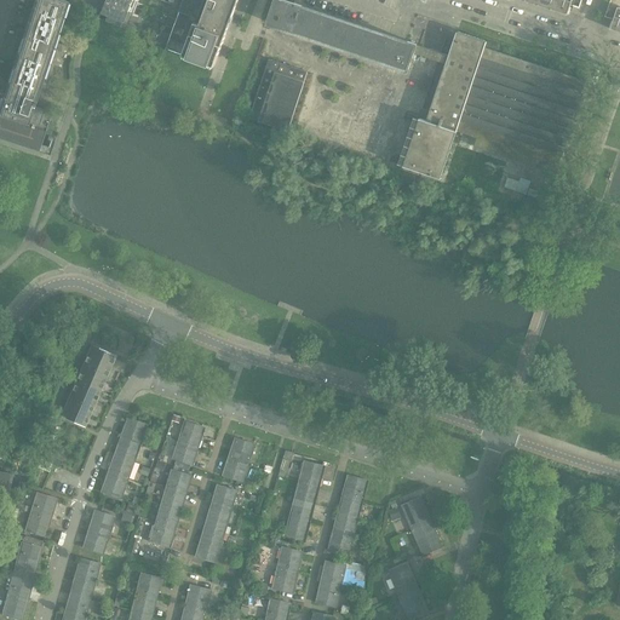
[(0,139),(39,153),(52,113),(49,112),(30,105),(34,96),(61,17),(65,1),(63,0),(34,0),(7,84),(3,97),(0,96),(0,139)]
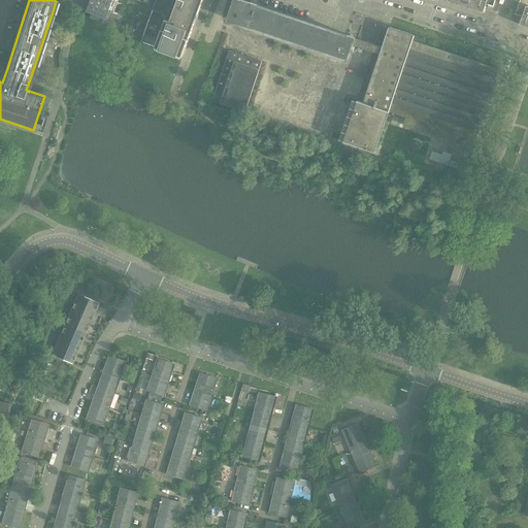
[(111,0),(89,0),(89,1),(112,10),(116,2),(111,0)]
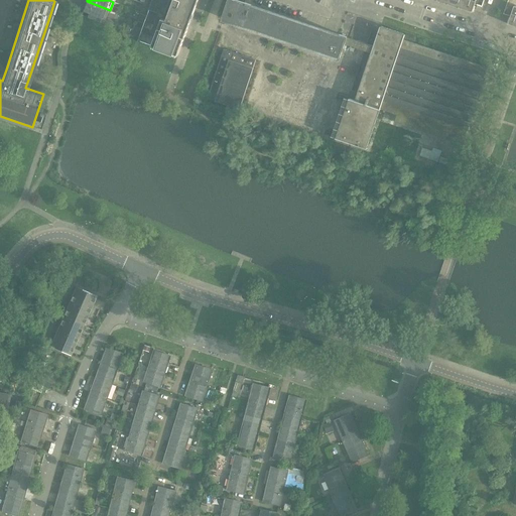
[(152,0),(149,10),(163,16),(169,0),(152,0)]
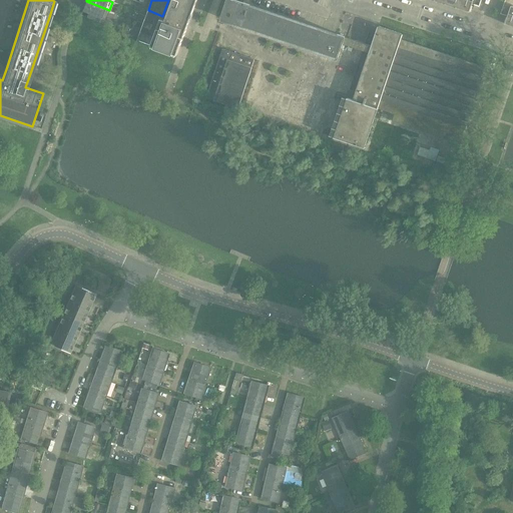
[(196,0),(175,0),(168,21),(161,19),(152,41),(157,43),(155,48),(172,54),(174,49),(178,51),(187,28),(186,28),(188,22),(189,23),(189,21),(188,21),(194,5),(195,5),(197,2),(196,1),(196,0)]
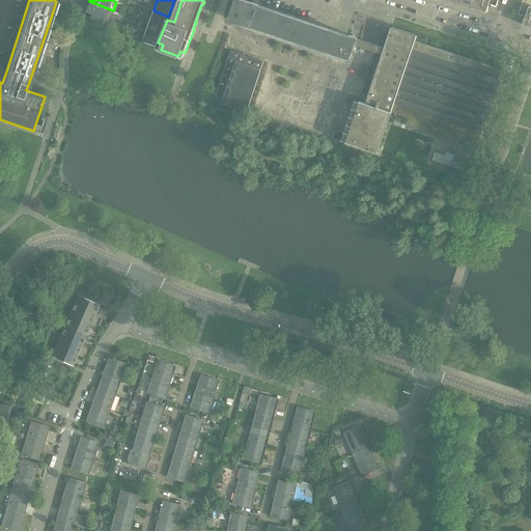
[(479,141),(498,85),(503,70),(415,40),(417,35),(391,27),(385,48),(368,43),(357,38),(348,35),(252,3),(252,0),(235,0),(231,16),(230,20),(350,60),(355,46),(382,55),(365,104),(359,102),(345,143),(378,154),(391,112),(409,118),(406,127),(458,144),(462,136),(479,141)]
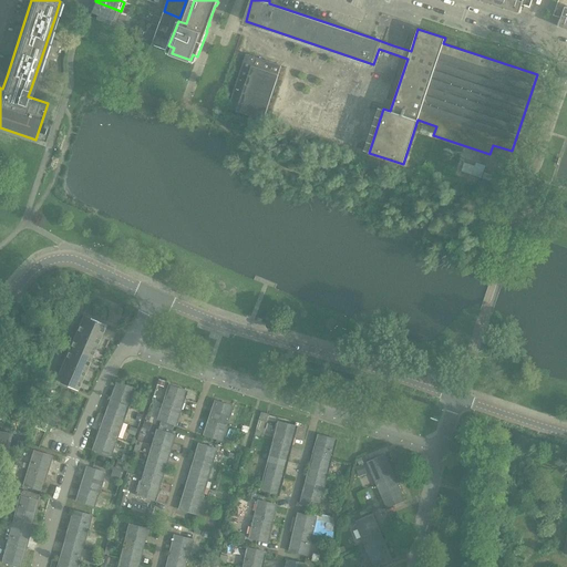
[(509,0),(496,0),(494,6),(506,10),(509,0)]
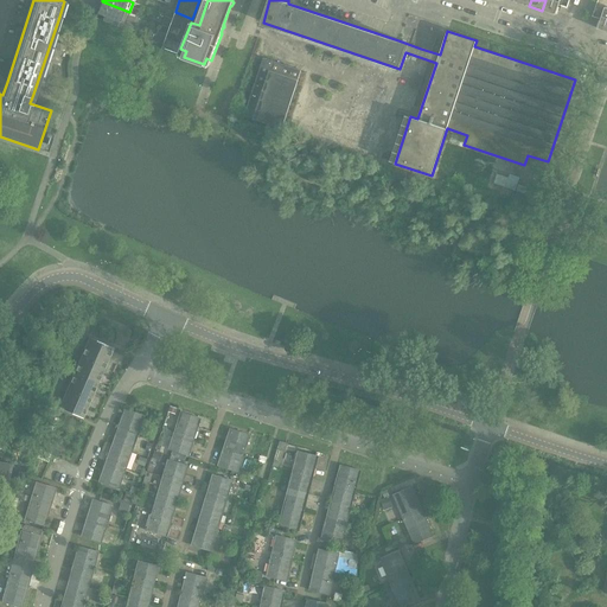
[(560,0),(545,0),(542,11),(556,14),(560,0)]
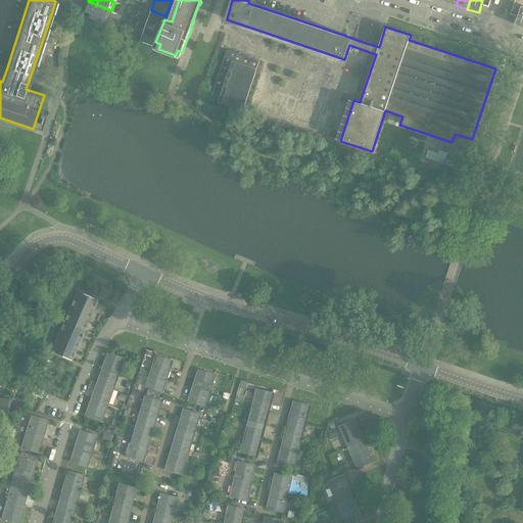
[(111,10),(88,1),(85,10),(91,13),(89,18),(103,24),(104,18),(107,19),(111,10)]
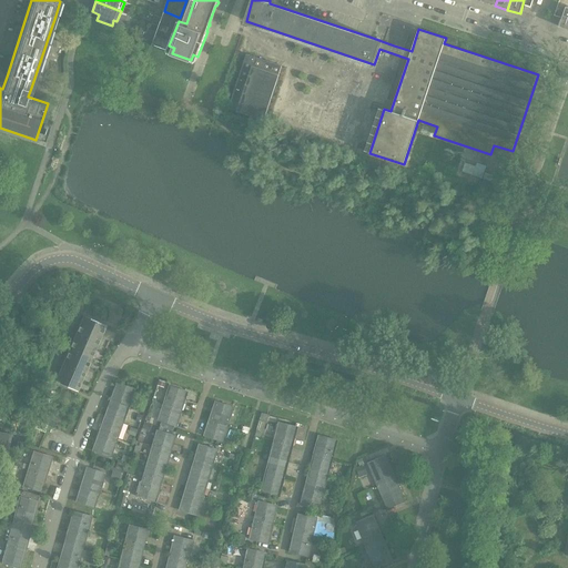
[(282,67),(246,54),(229,109),(235,111),(264,120),(279,75),(282,67)]
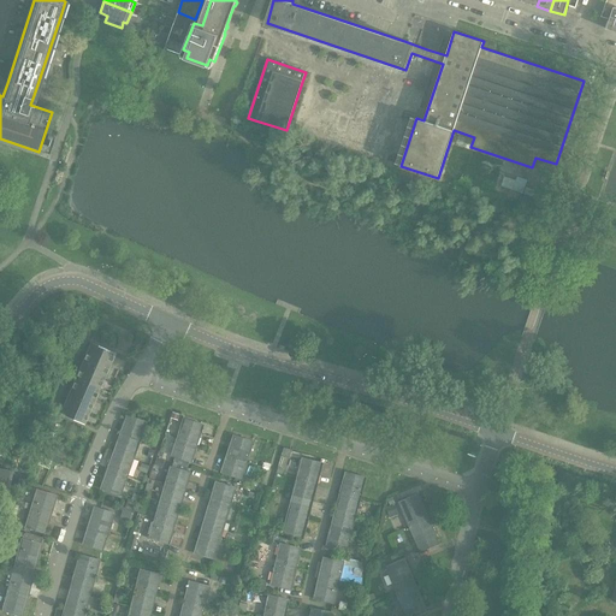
[(526,187),(528,179),(517,176),(516,179),(505,176),(502,185),(533,195),(535,190),(526,187)]
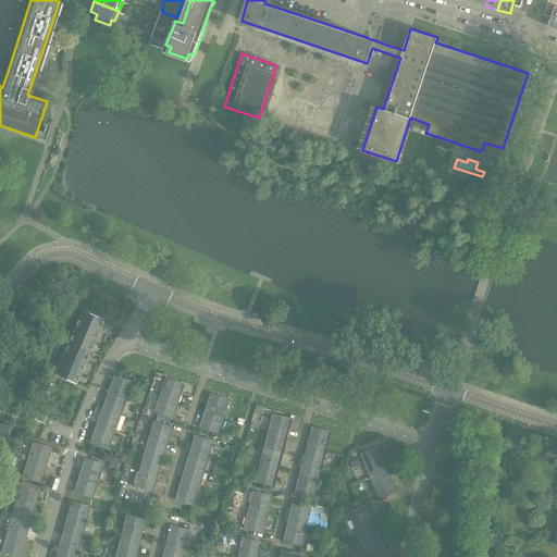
[(72,306),(69,319),(77,321),(81,308),(72,306)]
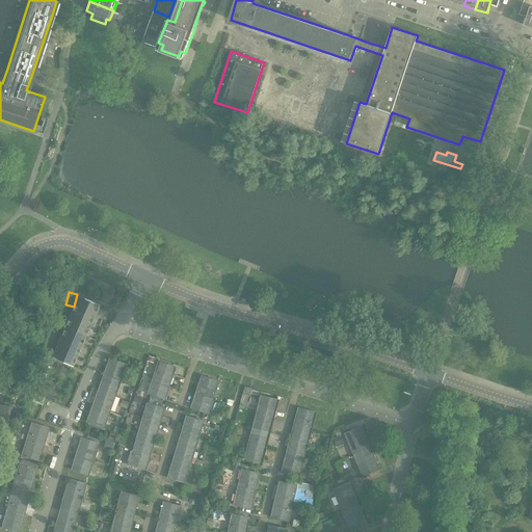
[(73,366),(100,304),(79,296),(70,318),(67,324),(53,356),(73,366)]
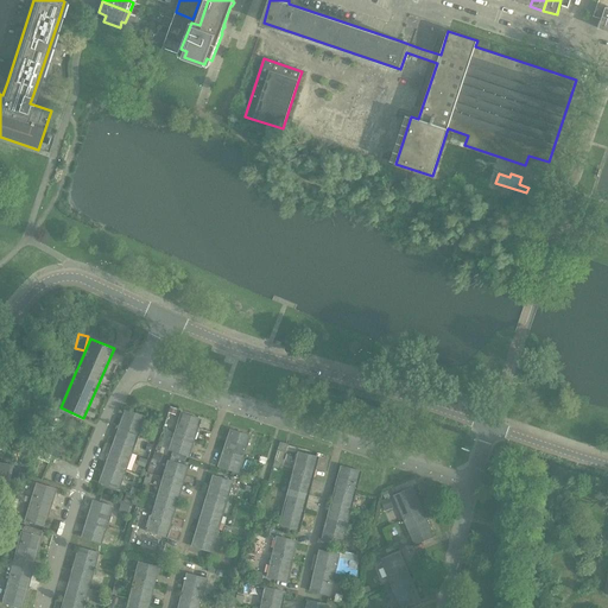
[(125,410),(119,429),(138,436),(145,417),(125,410)]
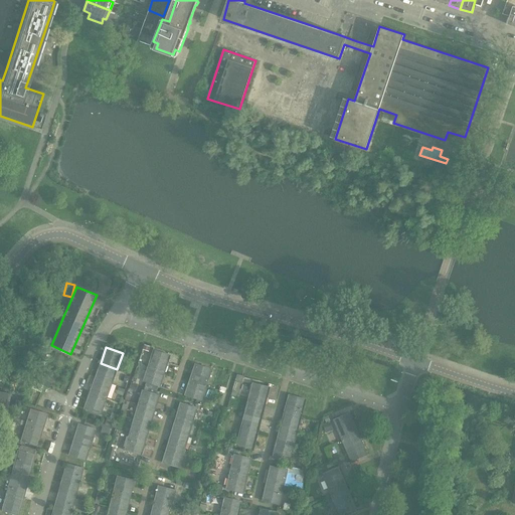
[(153,350),(148,367),(164,372),(170,355),(153,350)]
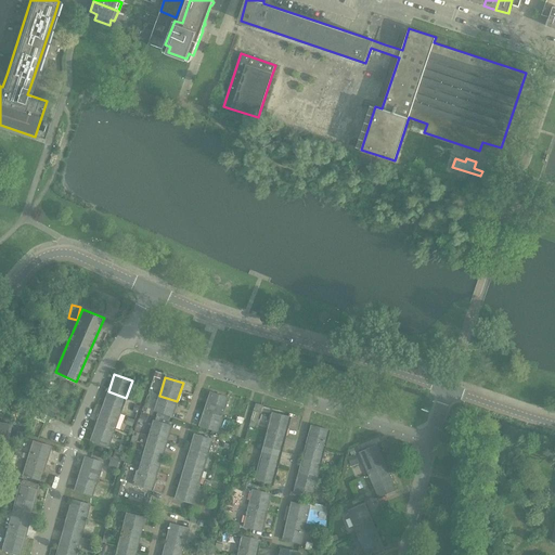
[(108,391),(103,407),(120,413),(126,398),(108,391)]
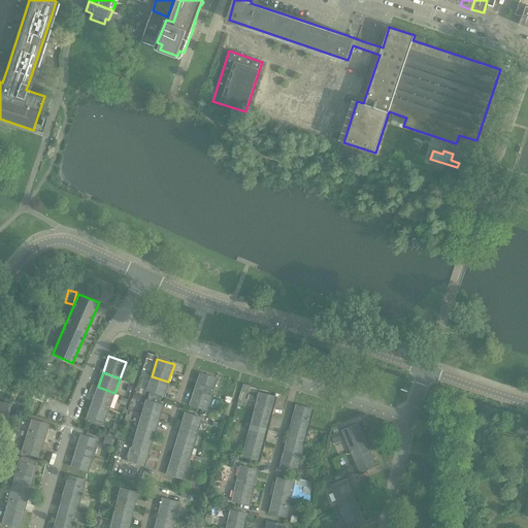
[(200,373),(194,390),(211,396),(217,378),(200,373)]
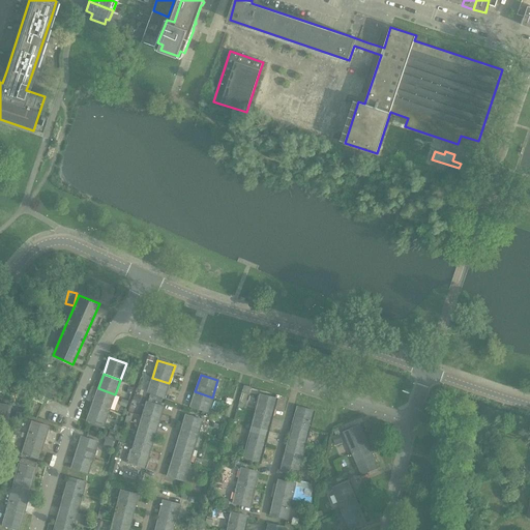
[(165,399),(169,383),(152,378),(147,392),(150,393),(163,398),(165,399)]
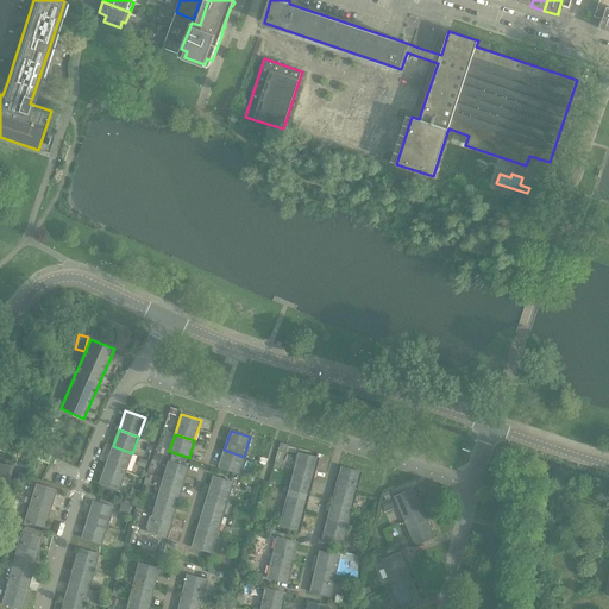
[(60,459),(64,447),(45,439),(41,451),(60,459)]
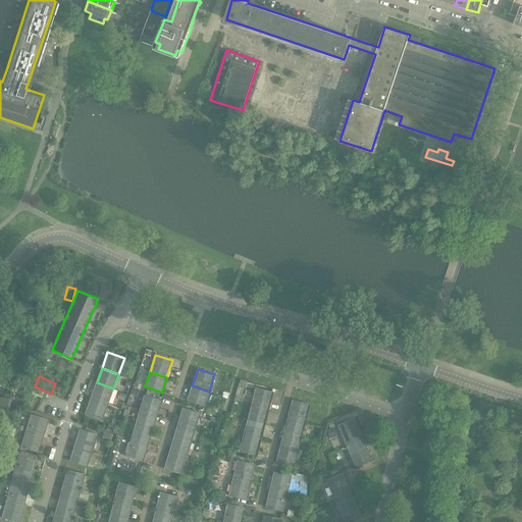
[(97,382),(92,397),(108,403),(113,388),(97,382)]
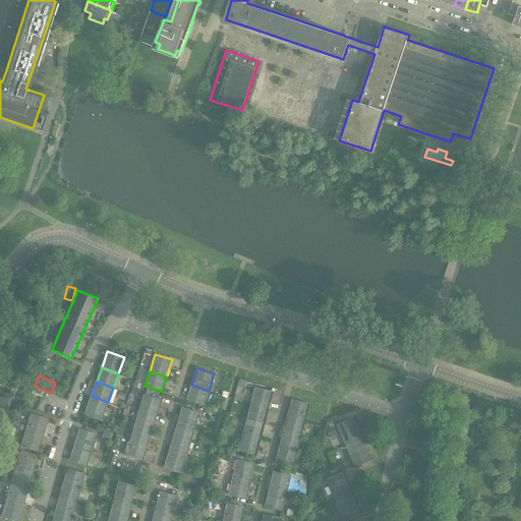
[(204,405),(209,391),(191,385),(186,400),(204,405)]
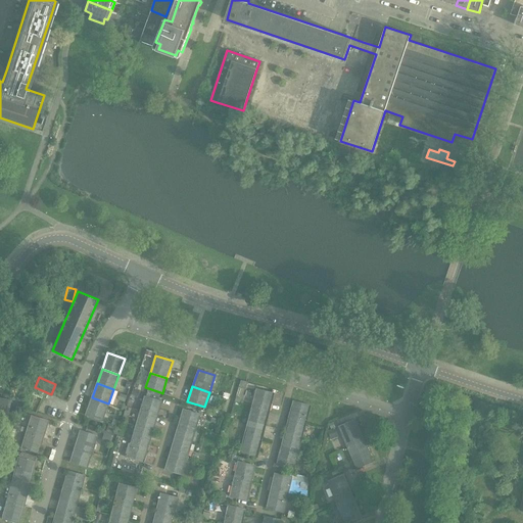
[(159,396),(160,392),(148,388),(146,392),(147,392),(146,396),(158,400),(159,396)]
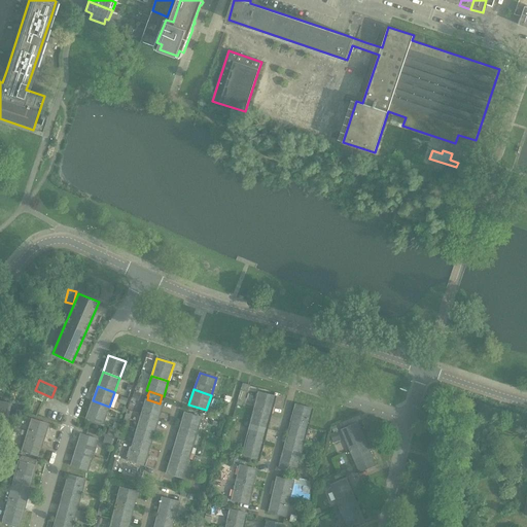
[(258,392),(253,410),(271,414),(276,396),(258,392)]
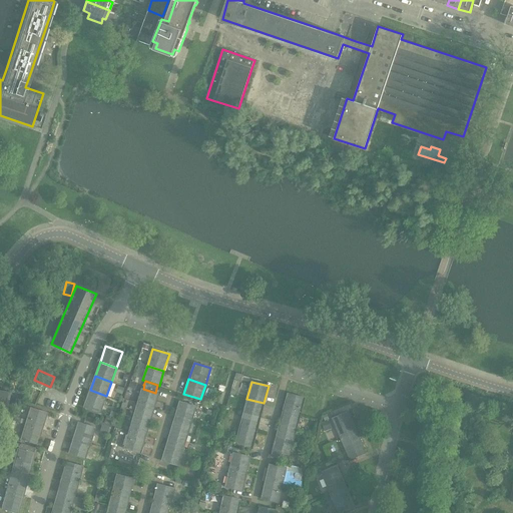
[(155,393),(143,389),(141,389),(137,404),(154,409),(158,394),(155,393)]
